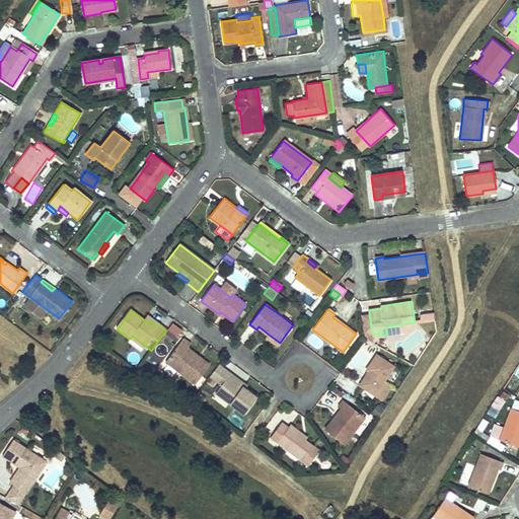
[(435,320),(434,312),(420,314),(420,322),(435,320)]
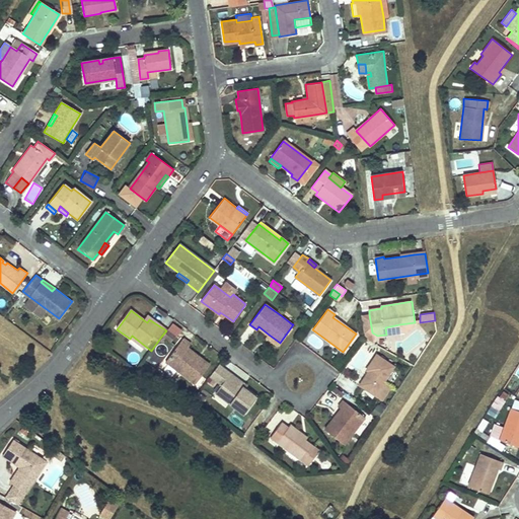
[(372,332),(369,314),(362,315),(365,339),(373,343),(372,332)]
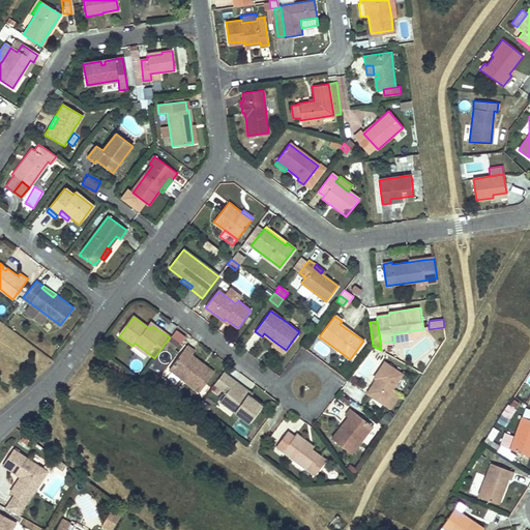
[(393,334),(394,342),(409,340),(408,331),(393,334)]
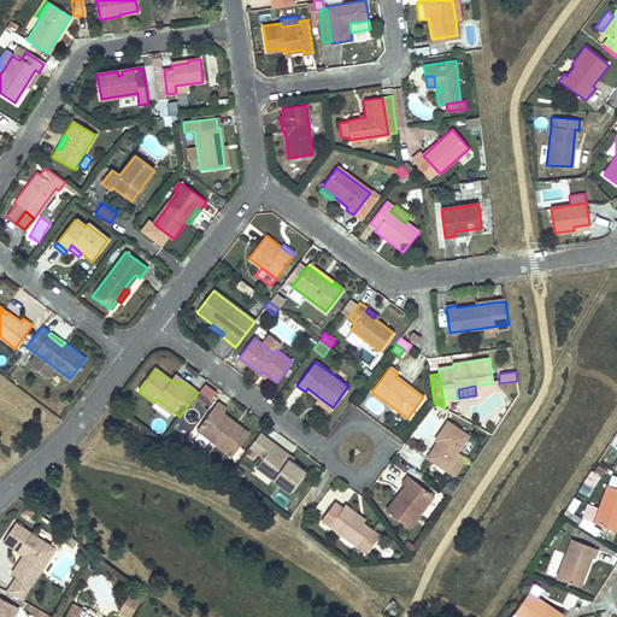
[(207,401),(198,393),(192,400),(201,409),(207,401)]
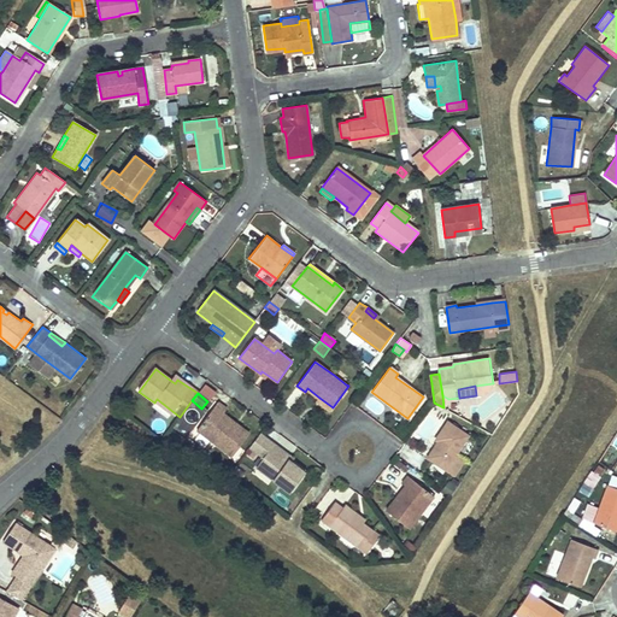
[(333,407),(319,398),(317,401),(330,410),(333,407)]
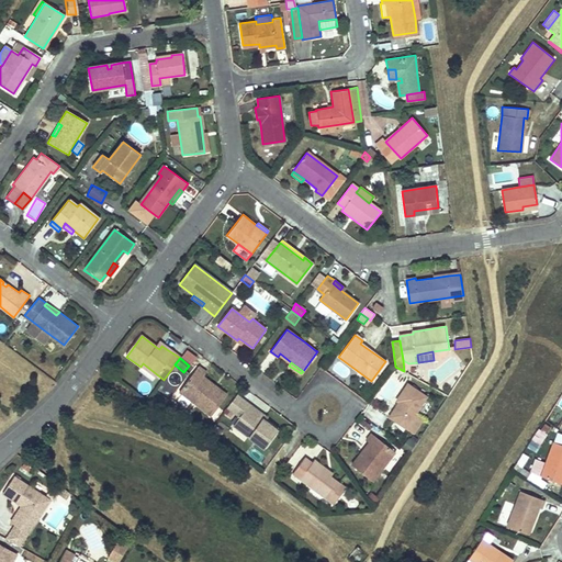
[(143,363),(141,367),(155,378),(158,375),(143,363)]
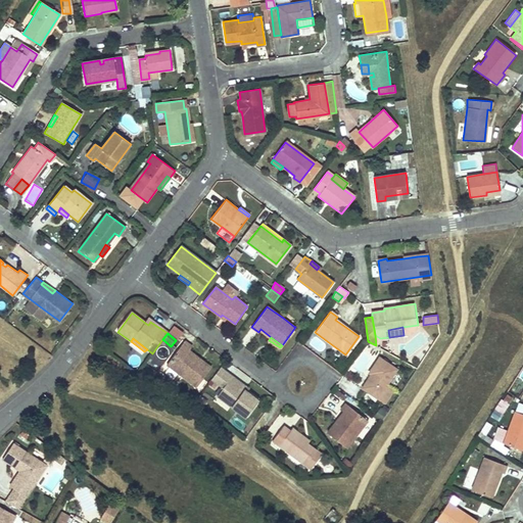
[(196,362),(198,359),(188,350),(190,347),(184,342),(167,366),(196,387),(210,368),(202,362),(200,365),(196,362)]
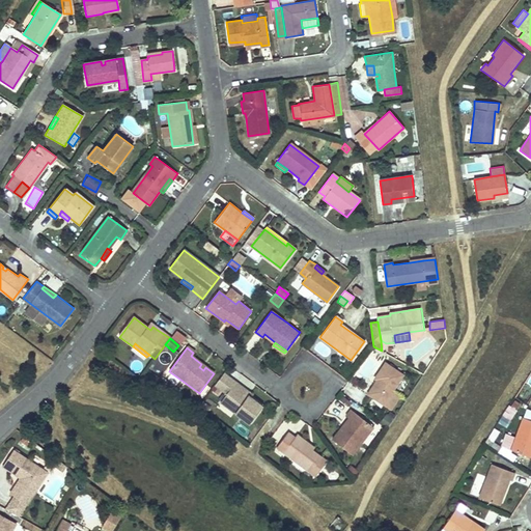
[(378,381),(368,393),(391,409),(400,396),(392,390),(403,374),(386,362),(374,379),(378,381)]
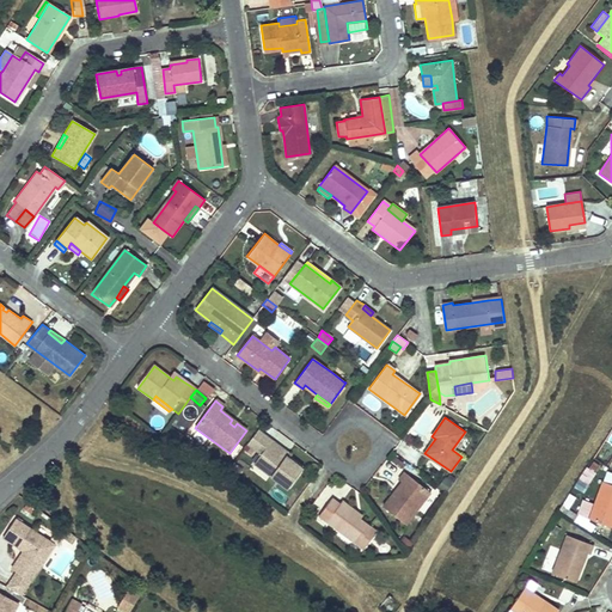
[(256,432),(246,445),(259,456),(254,464),(287,489),(301,471),(286,459),(268,445),(270,442),(256,432)]
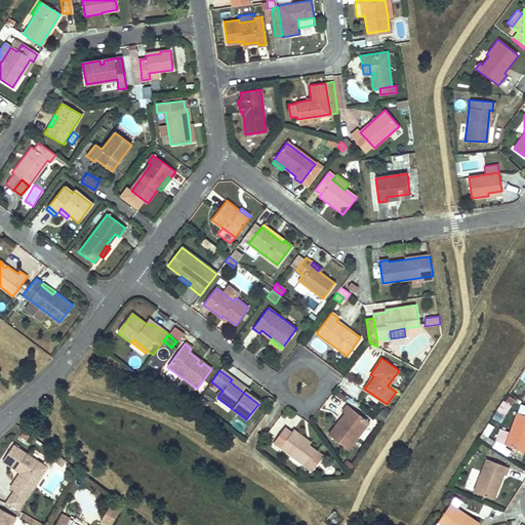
[(232,379),(230,381),(245,394),(247,392),(232,379)]
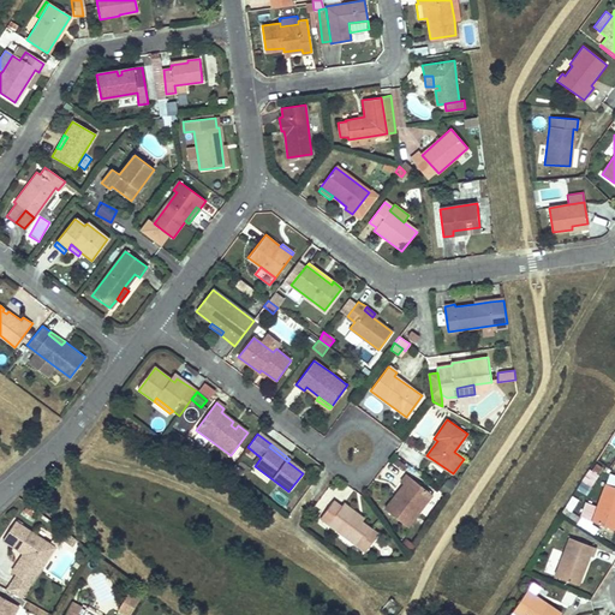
[(384,509),(407,526),(433,494),(406,475),(400,482),(405,485),(396,497),(394,496),(384,509)]
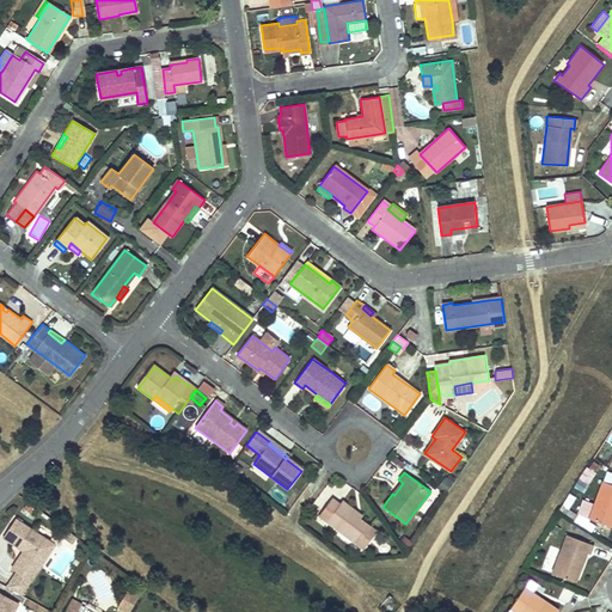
[(594,505),(588,519),(611,527),(611,484),(603,482),(594,505)]
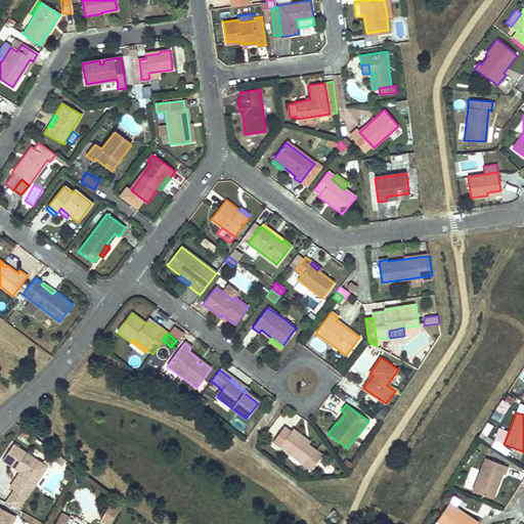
[(344,413),(336,423),(338,424),(345,413),(344,413)]
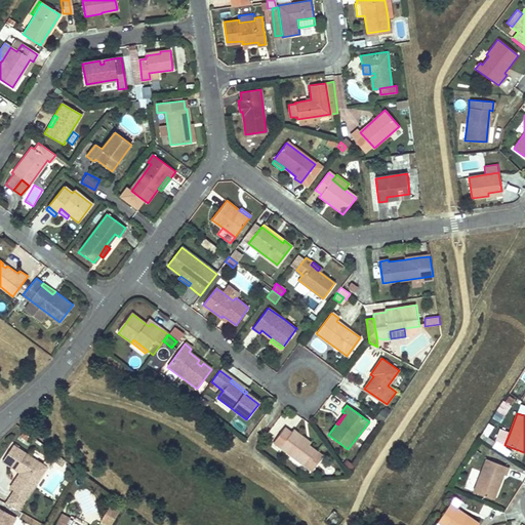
[(498,427),(495,439),(505,442),(508,430),(498,427)]
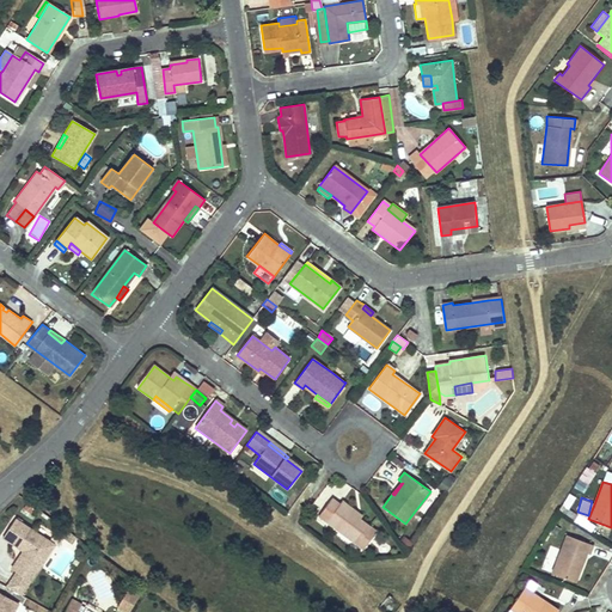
[(318,516),(356,545),(363,534),(369,539),(375,532),(359,520),(354,515),(356,512),(343,501),(340,505),(331,499),(318,516)]
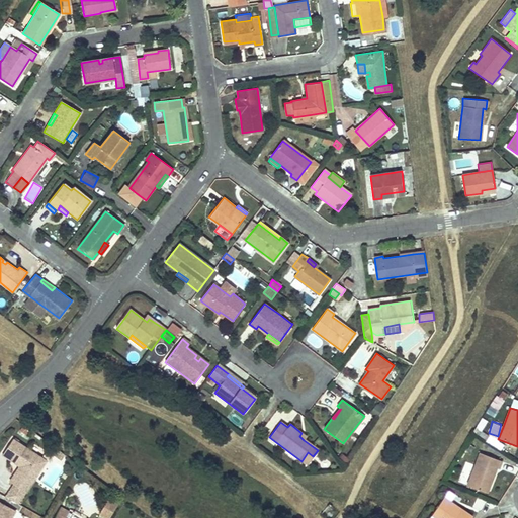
[(34,467),(39,460),(13,443),(1,460),(17,471),(8,485),(26,497),(41,472),(34,467)]
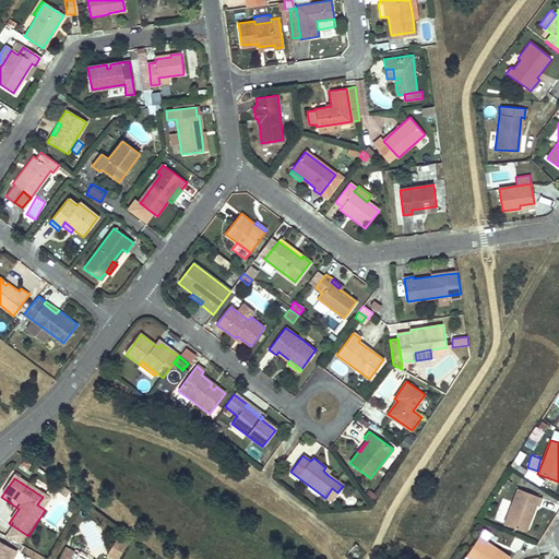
[(527,532),(537,504),(540,496),(520,487),(506,523),(527,532)]
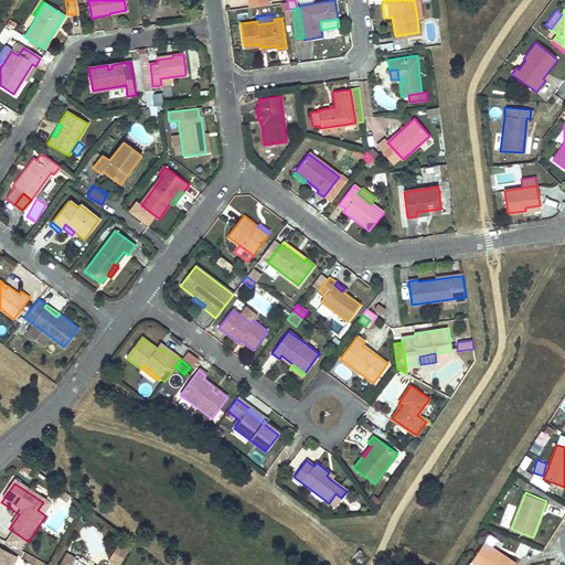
[(73,501),(62,493),(57,499),(68,507),(73,501)]
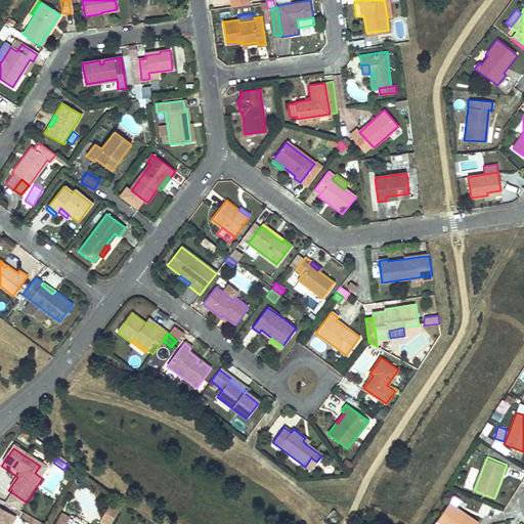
[(311,457),(305,467),(310,471),(316,462),(311,457)]
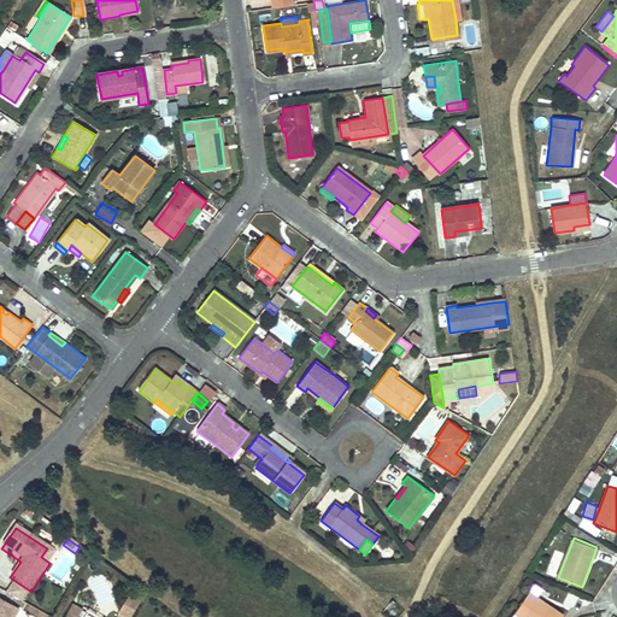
[(56,553),(47,548),(41,557),(50,563),(56,553)]
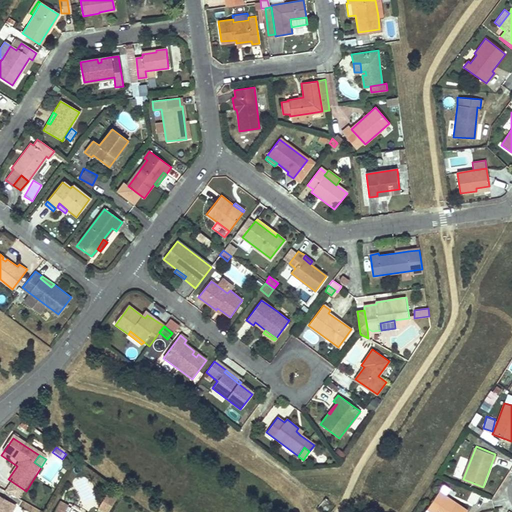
[(439,489),(437,492),(450,500),(452,498),(439,489)]
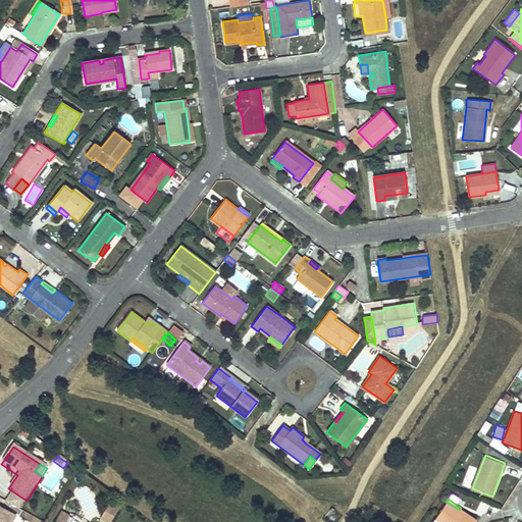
[(446,502),(435,517),(442,521),(474,521),(477,518),(461,508),(459,510),(446,502)]
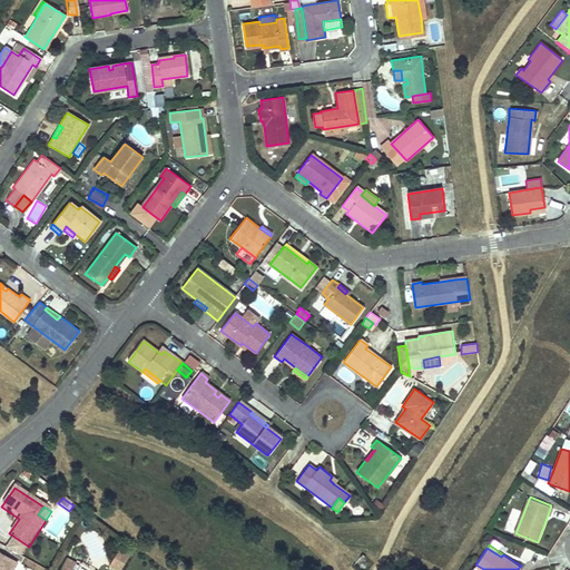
[(124,569),(130,558),(120,552),(110,569),(111,569),(124,569)]
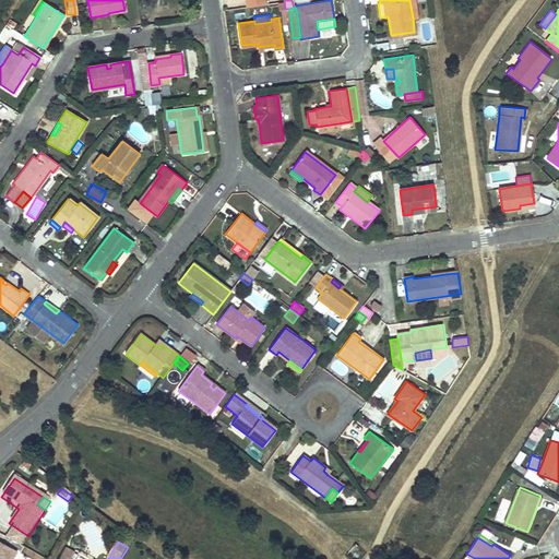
[(11,558),(14,555),(0,546),(0,558),(11,558)]
